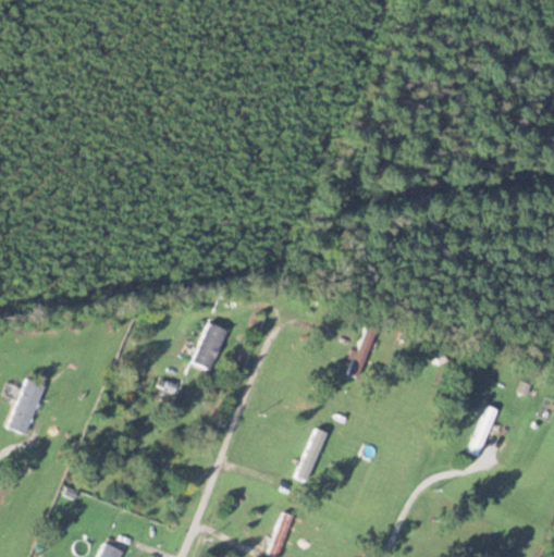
[(229,330),(211,322),(194,362),(211,370),(229,330)]
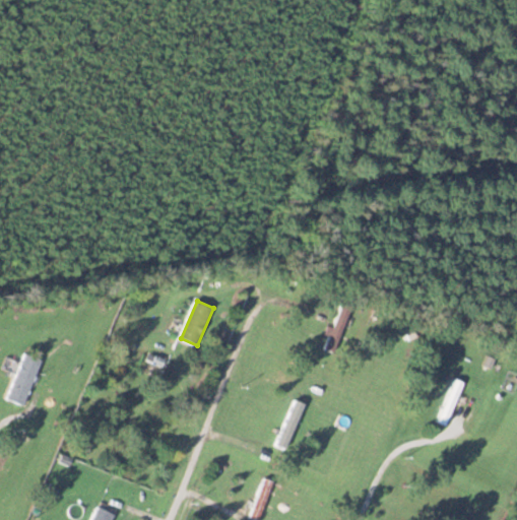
[(43,360),(26,353),(8,400),(25,406),(43,360)]
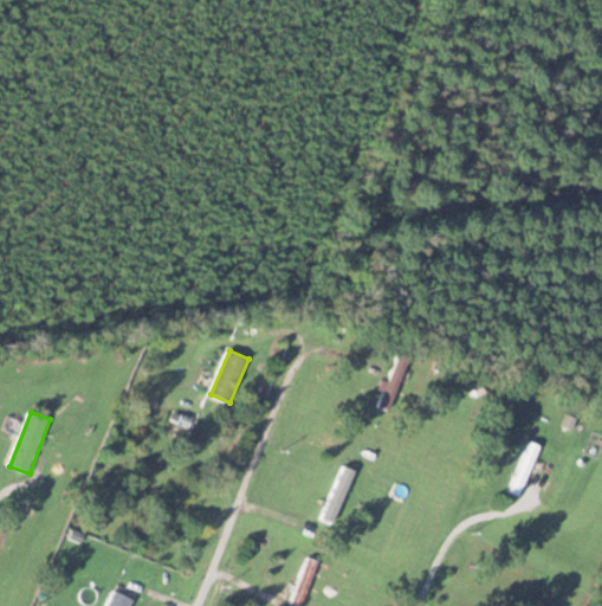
[(522,496),(541,446),(531,443),(512,492),(522,496)]
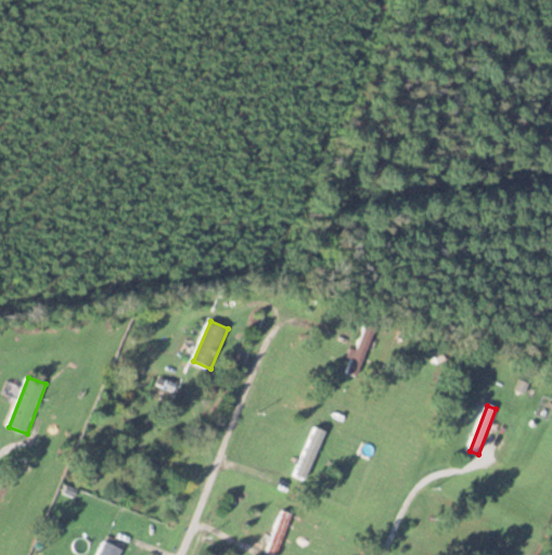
[(23,474),(16,468),(0,489),(0,500),(1,502),(23,474)]
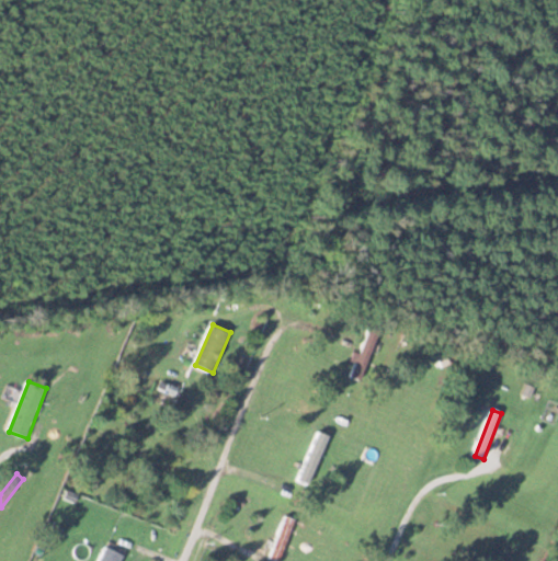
[(271,559),(276,560),(282,560),(298,519),(287,515),(271,559)]
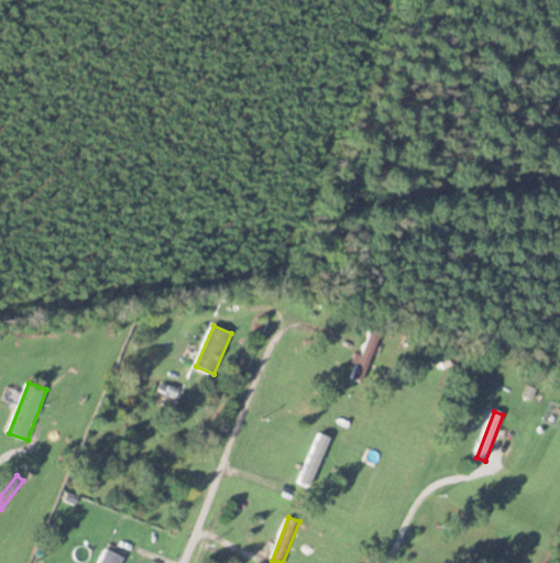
[(122,562),(127,556),(109,548),(100,562),(122,562)]
